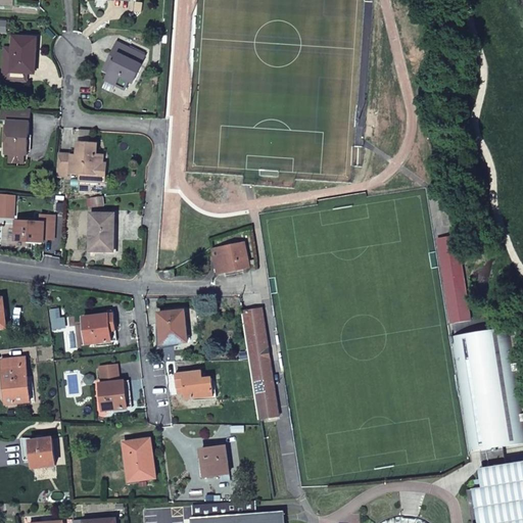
[(27,74),(28,74),(32,75),(33,51),(36,51),(37,39),(13,38),(12,50),(5,50),(2,83),(10,83),(11,73),(27,74)]
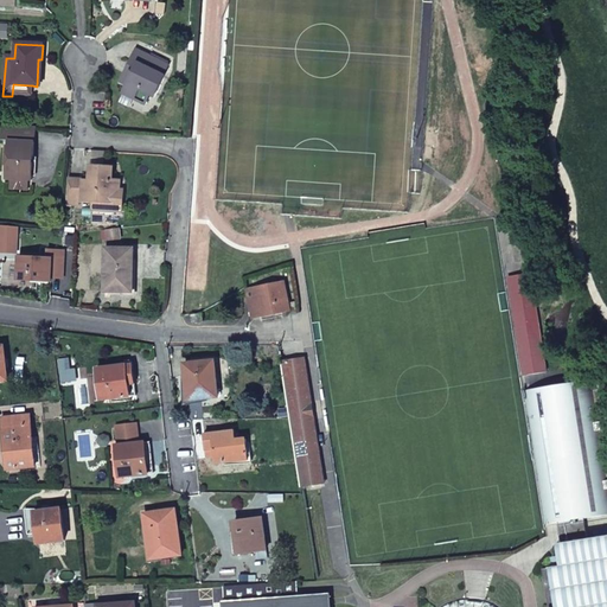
[(131,78),(123,75),(120,83),(127,87),(123,94),(146,106),(151,95),(154,97),(165,76),(163,75),(167,65),(136,50),(128,65),(135,69),(131,78)]
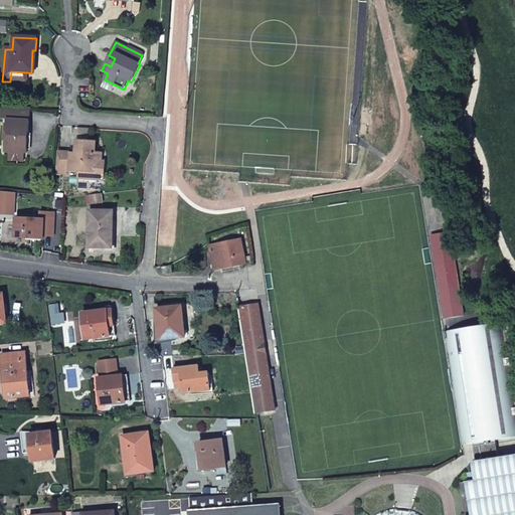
[(109,55),(105,63),(111,66),(115,58),(109,55)]
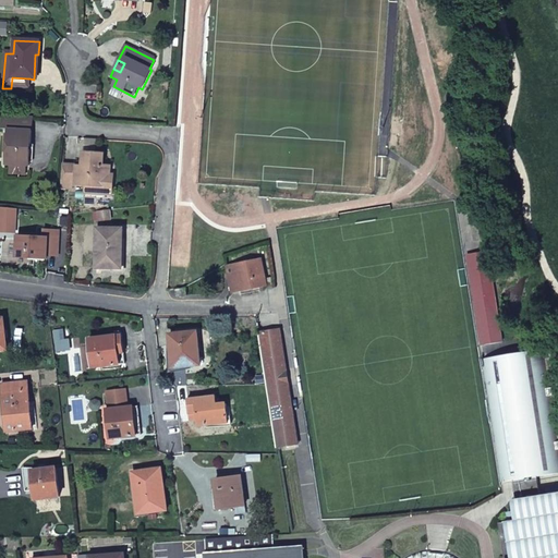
[(28,91),(29,79),(28,79),(12,77),(11,88),(28,91)]
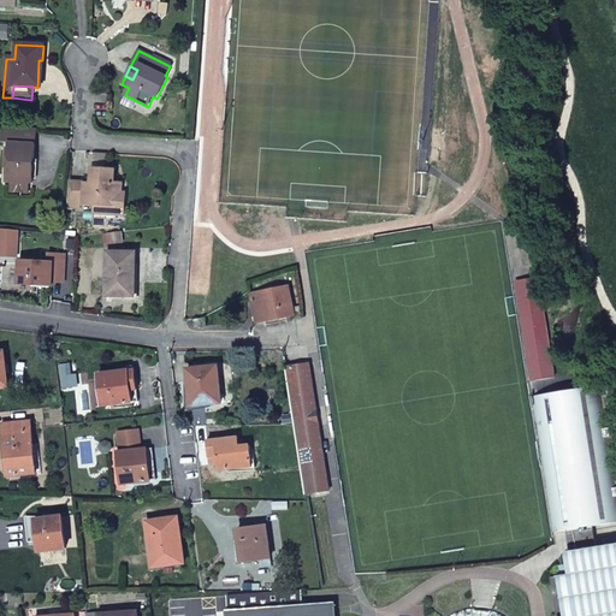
[(35,130),(3,128),(1,143),(10,143),(6,183),(11,183),(27,184),(31,184),(35,130)]
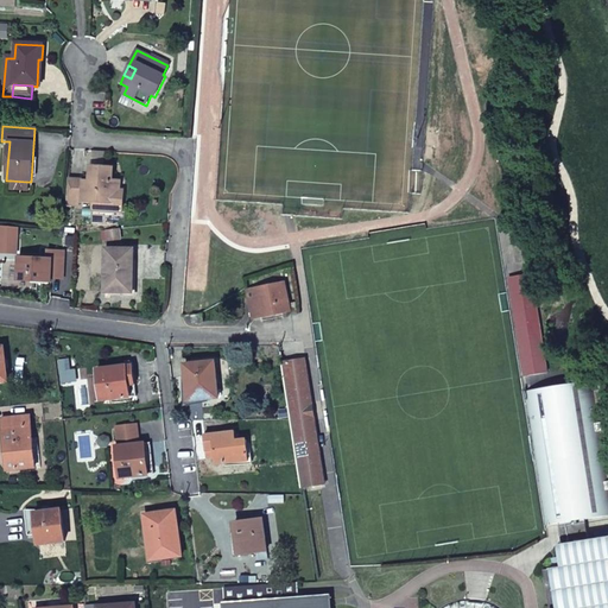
[(89,182),(68,181),(67,207),(80,208),(80,203),(84,204),(84,201),(93,201),(92,210),(107,211),(107,206),(119,207),(121,182),(112,182),(113,168),(90,166),(89,182)]
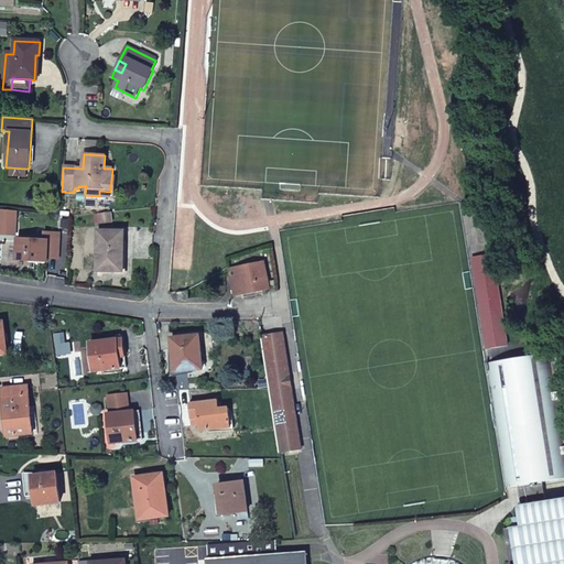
[(24,169),(10,167),(9,176),(24,179),(24,169)]
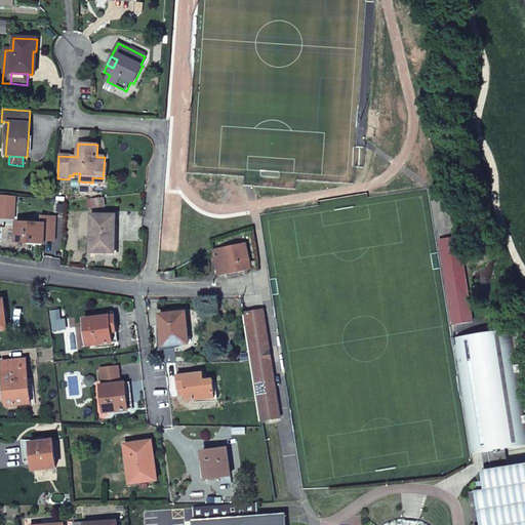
[(0,205),(0,208),(14,209),(15,197),(1,196),(0,205)]
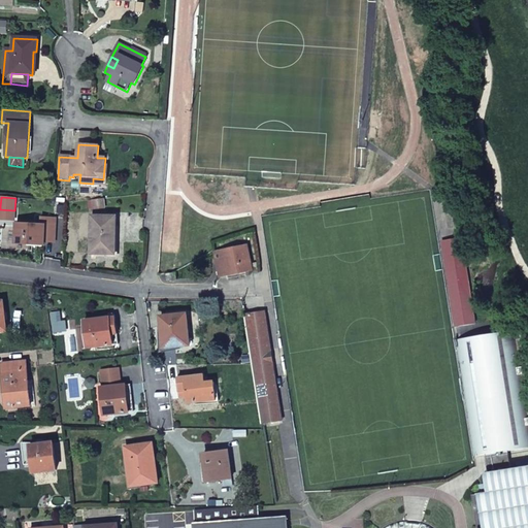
[(104,208),(103,200),(93,201),(94,209),(104,208)]
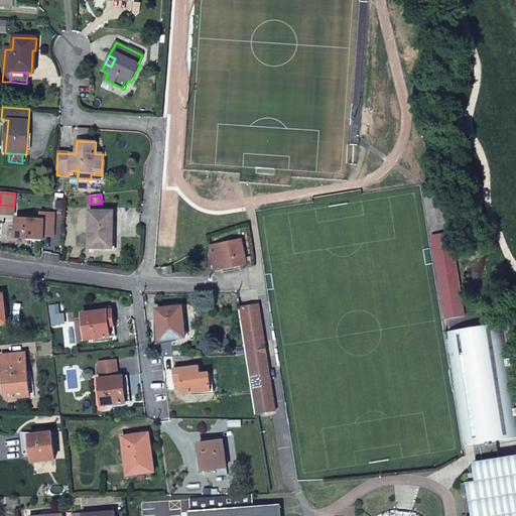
[(0,205),(0,215),(13,216),(14,206),(0,205)]
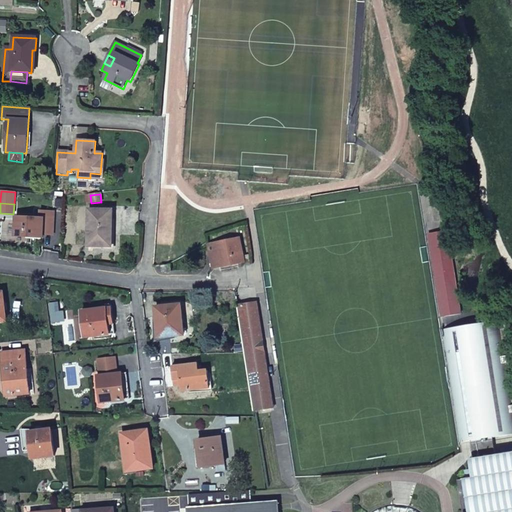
[(112,248),(112,211),(88,210),(88,247),(112,248)]
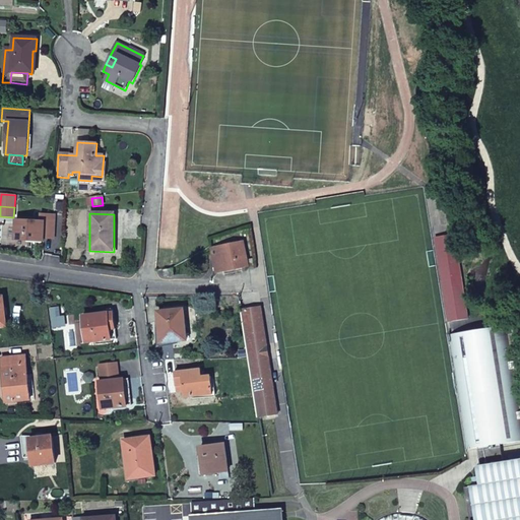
[(41,222),(15,221),(14,242),(44,243),(44,240),(54,240),(55,216),(42,215),(41,222)]
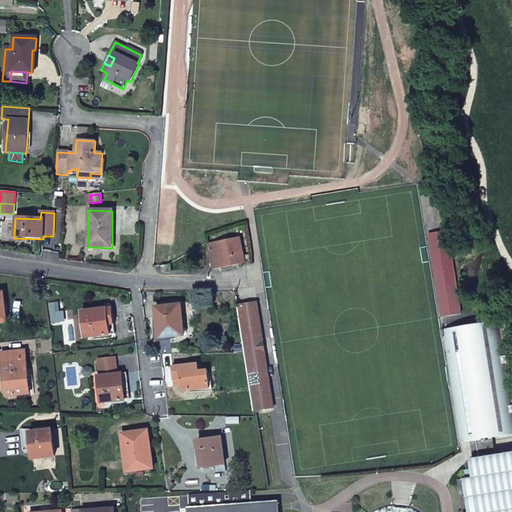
[(432,234),(445,318),(461,315),(448,232),(432,234)]
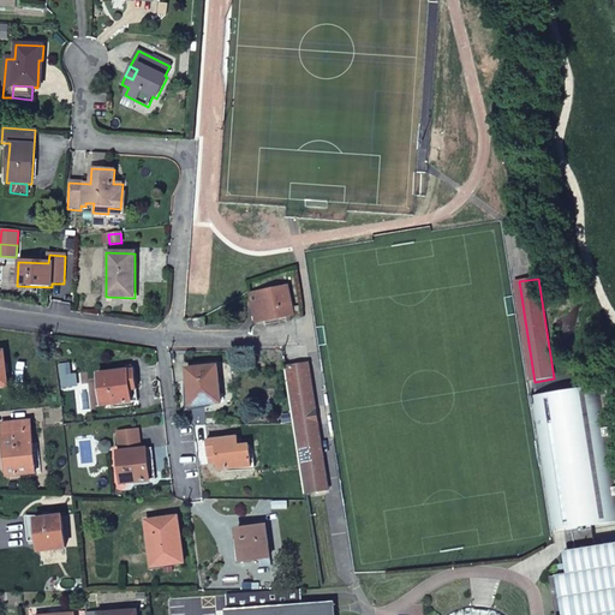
[(530,382),(535,382),(519,281),(514,282),(530,382)]
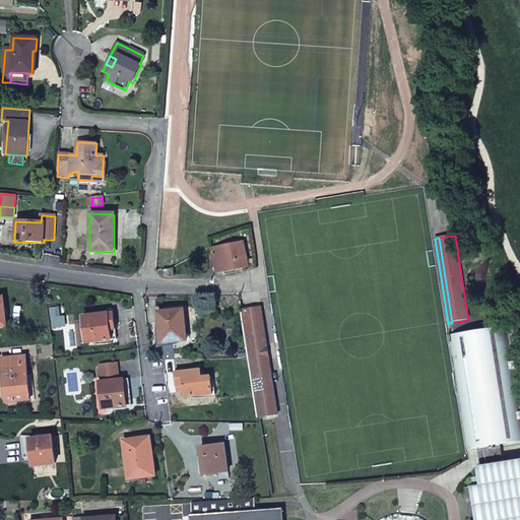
[(231,246),(235,270),(248,267),(244,244),(231,246)]
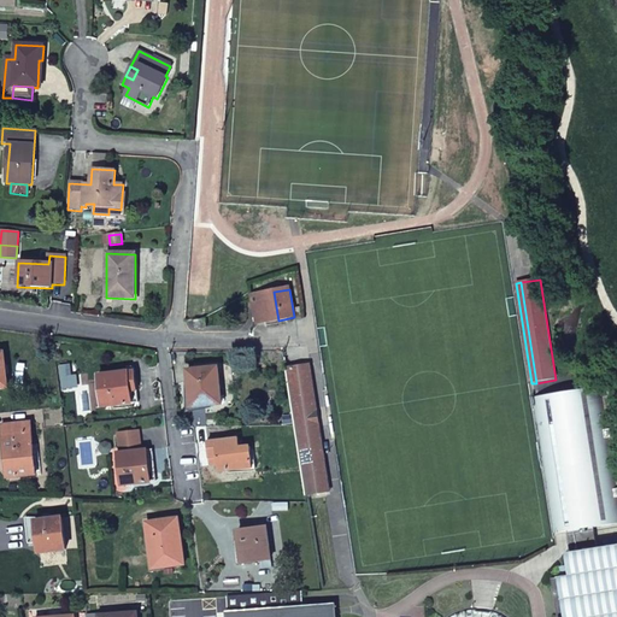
[(257,324),(278,321),(274,292),(251,297),(257,324)]
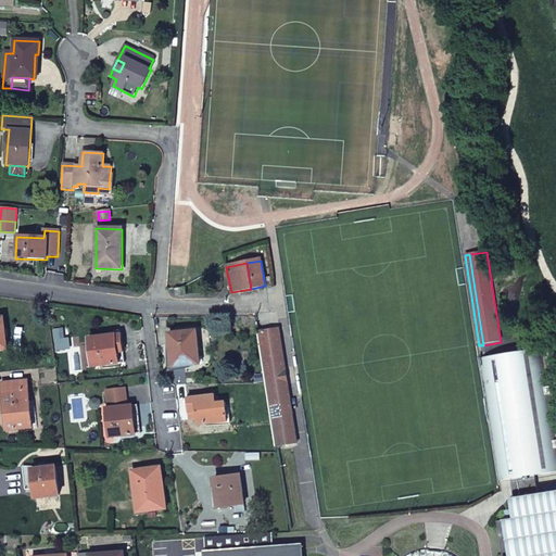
[(185,288),(176,290),(177,298),(187,295),(185,288)]
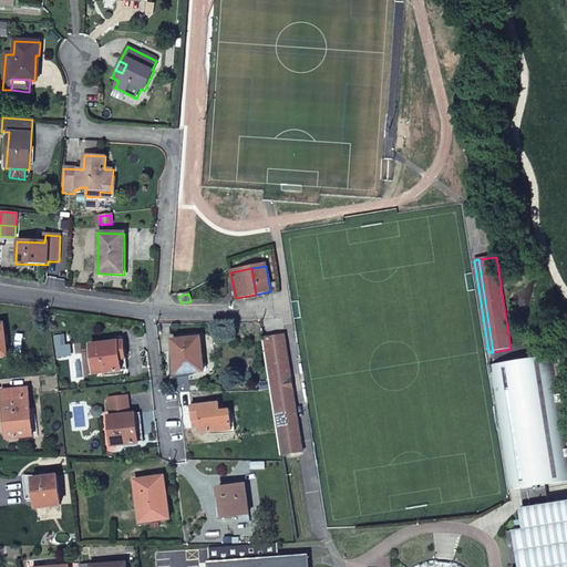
[(298,445),(282,337),(264,339),(281,456),(299,453),(298,445)]
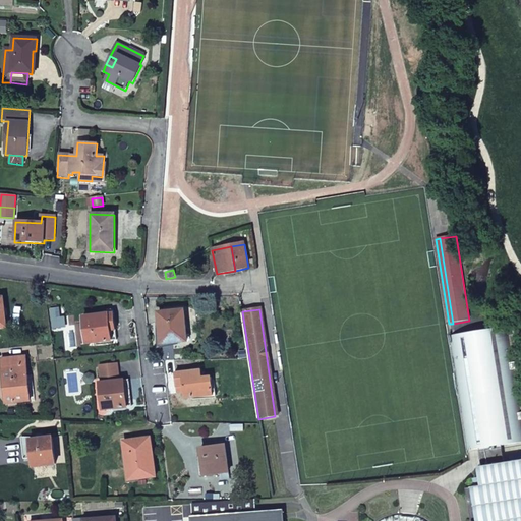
[(263,309),(259,309),(274,409),(275,416),(278,416),(263,309)]
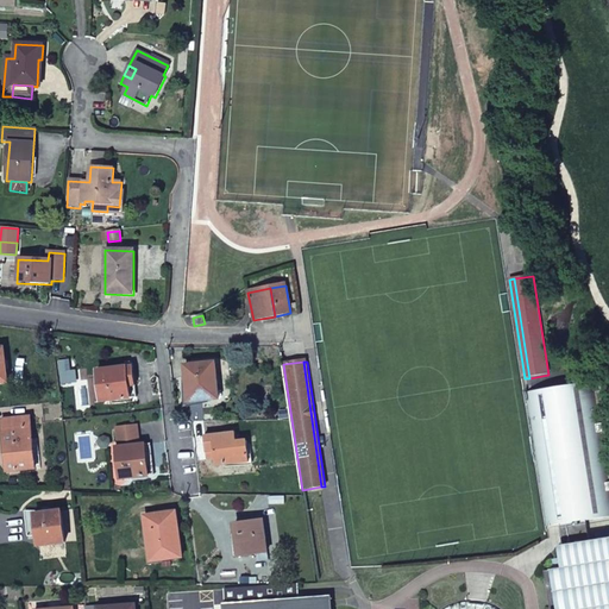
[(219,401),(217,363),(184,365),(188,403),(219,401)]
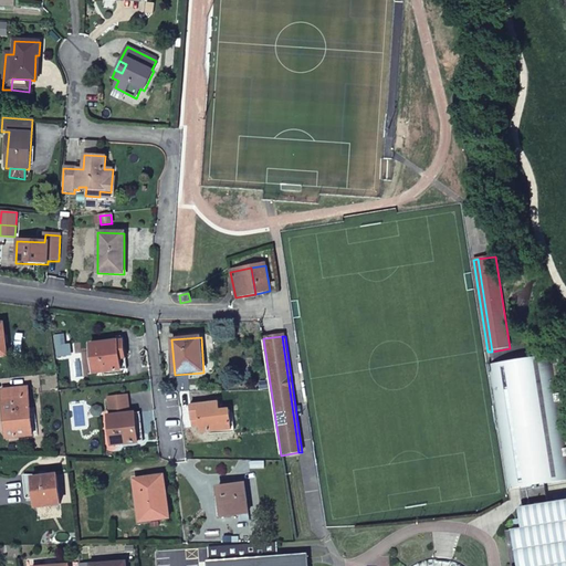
[(124,338),(118,338),(118,342),(90,344),(93,375),(127,370),(124,338)]
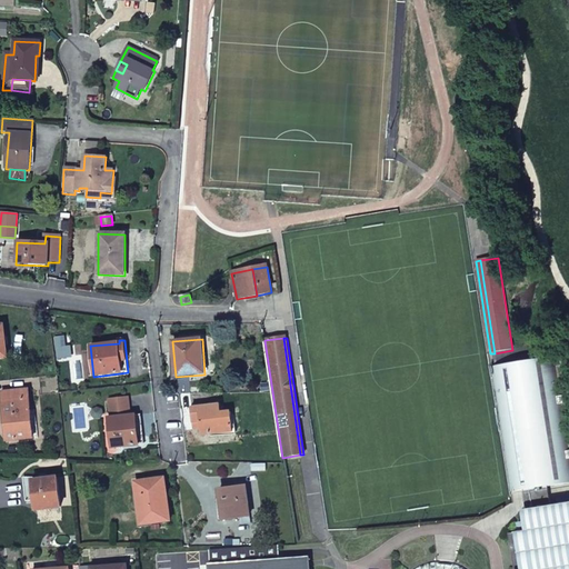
[(550,487),(568,483),(568,449),(555,358),(491,368),(511,492),(530,490),(550,487)]
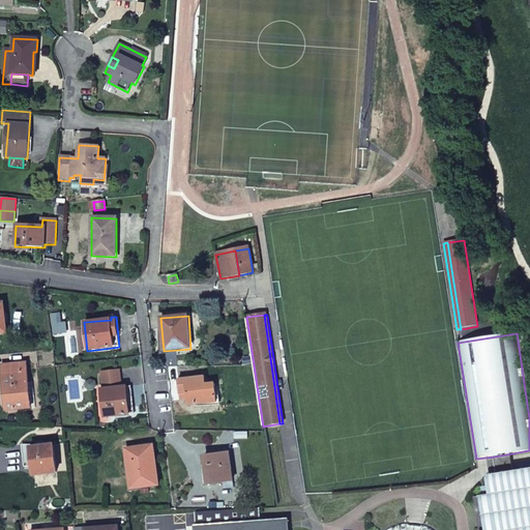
[(28,383),(26,363),(1,365),(6,411),(35,408),(32,383),(28,383)]
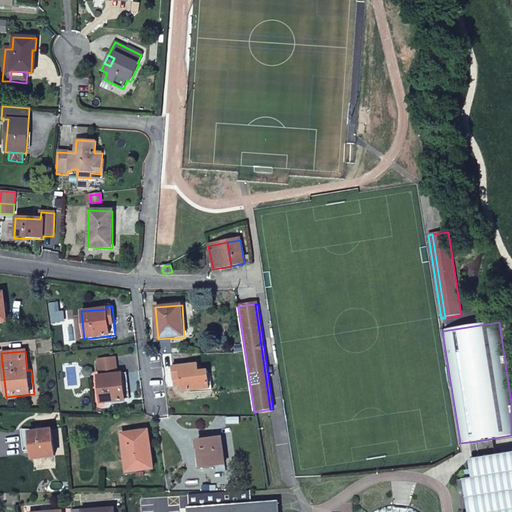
[(100,377),(98,377),(101,404),(131,401),(127,373),(117,375),(115,357),(98,359),(100,377)]
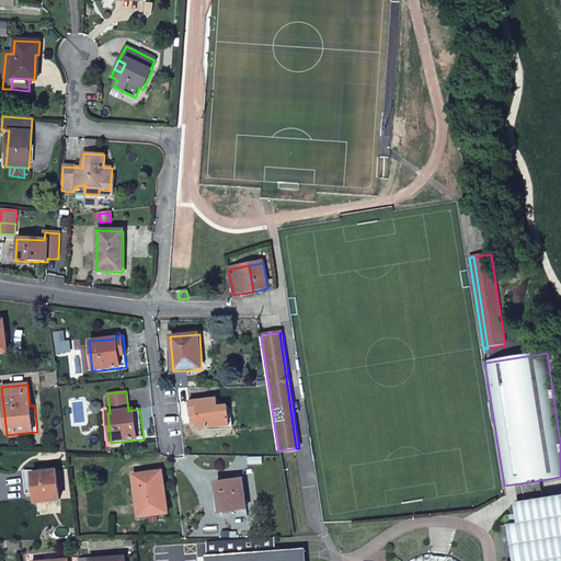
[(208,424),(230,422),(228,407),(218,408),(217,400),(189,403),(191,424),(198,423),(198,430),(209,428),(208,424)]
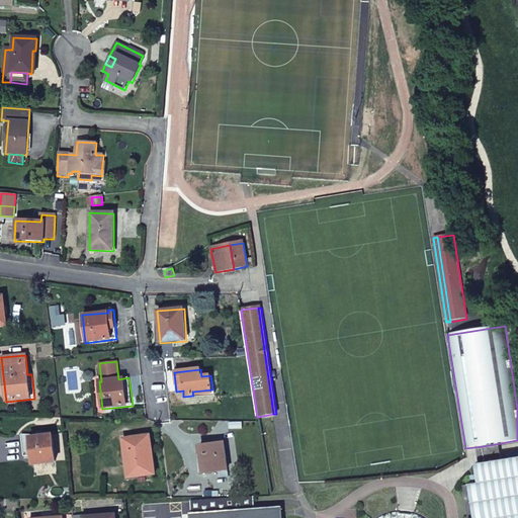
[(57,462),(53,435),(30,437),(33,465),(57,462)]
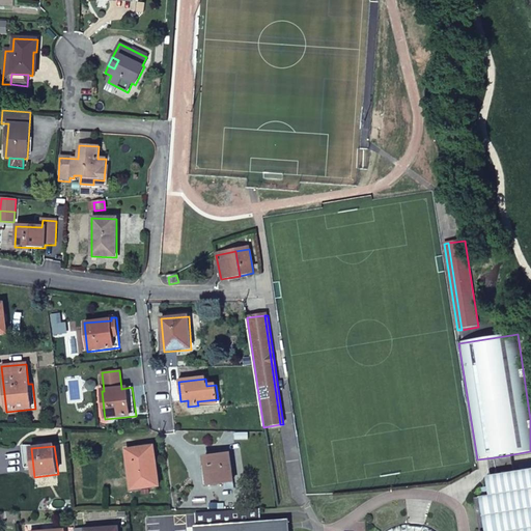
[(160,486),(155,446),(127,450),(132,491),(160,486)]
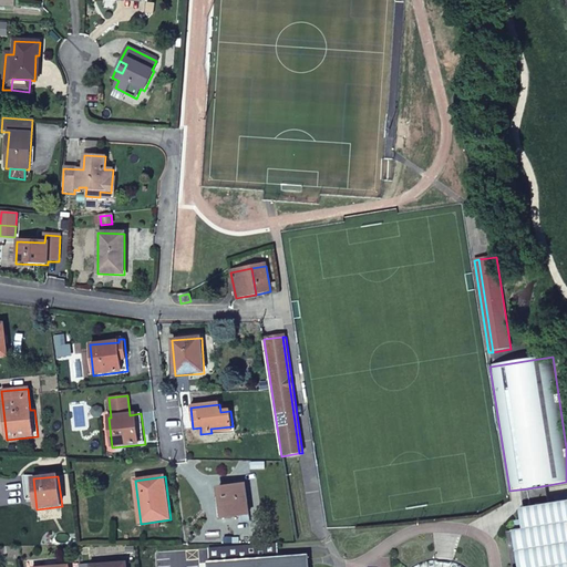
[(250,515),(246,485),(219,488),(224,518),(250,515)]
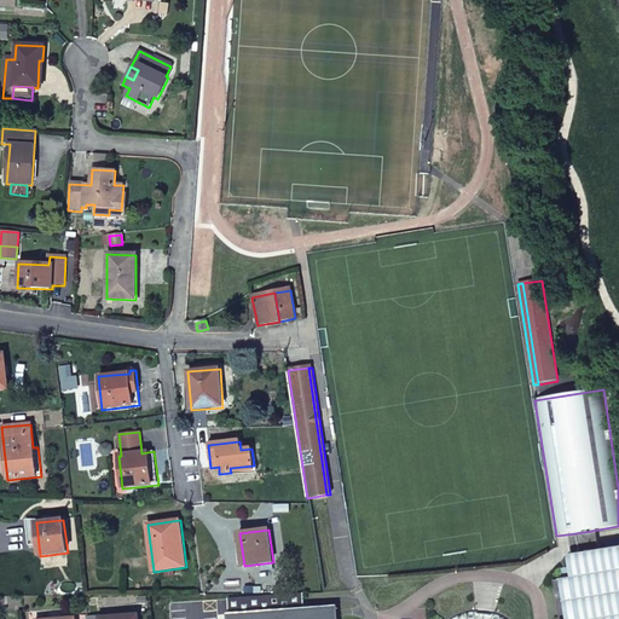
[(618,618),(618,547),(601,550),(580,553),(562,555),(567,578),(553,580),(559,618),(618,618)]
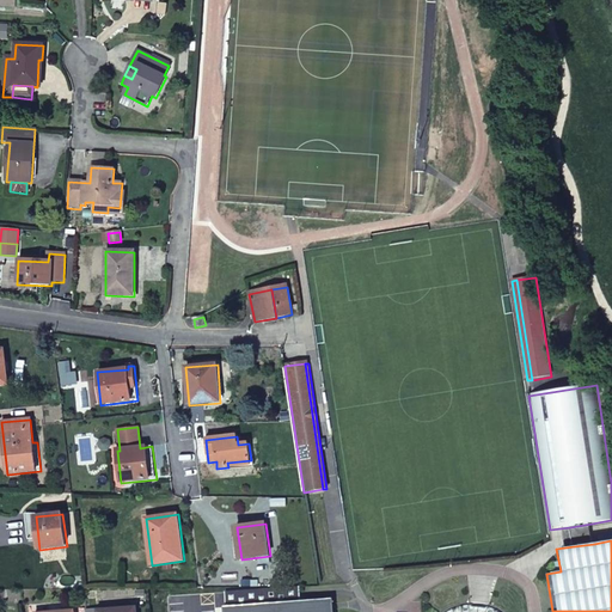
[(331,611),(331,601),(300,604),(299,588),(225,593),(226,611),(331,611)]
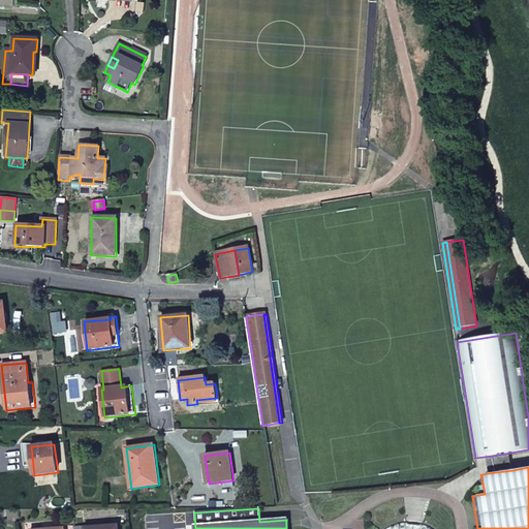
All buildings are outlined.
